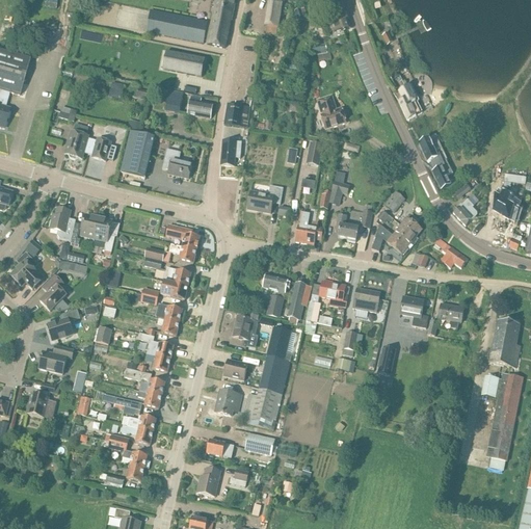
[(214,0),(213,1),(212,5),(213,6),(206,43),(223,46),(232,0),(214,0)]
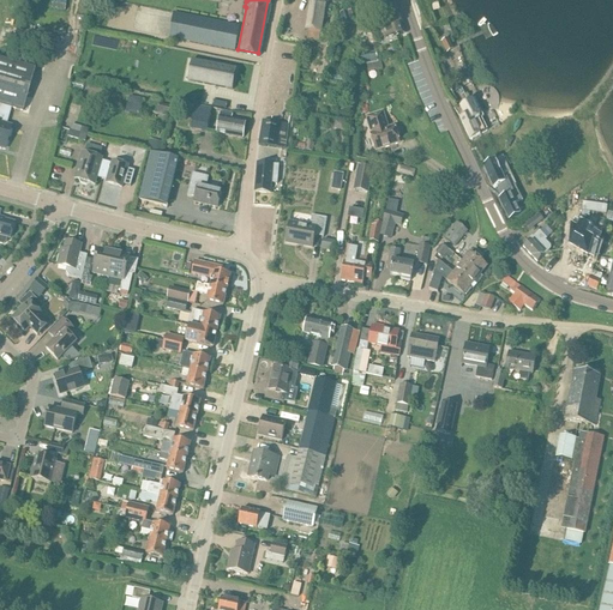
[(325,0),(322,0),(310,0),(305,28),(307,28),(306,35),(318,37),(319,29),(320,29),(325,0)]
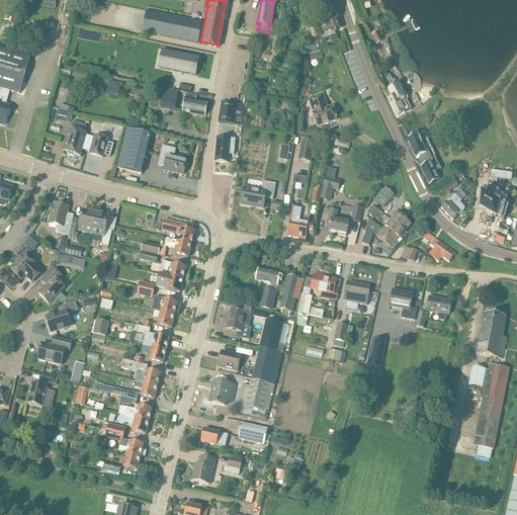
[(318,11),(318,12),(334,7),(331,0),(313,0),(315,4),(319,2),(322,10),(318,11)]
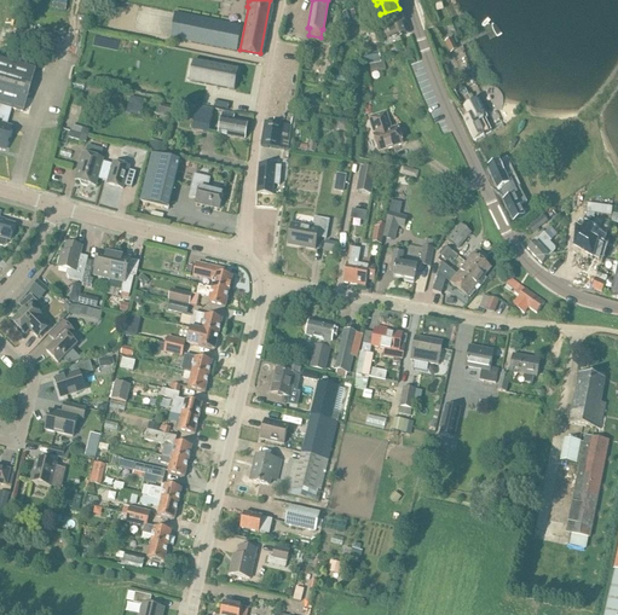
[(406,30),(399,9),(380,15),(388,36),(406,30)]
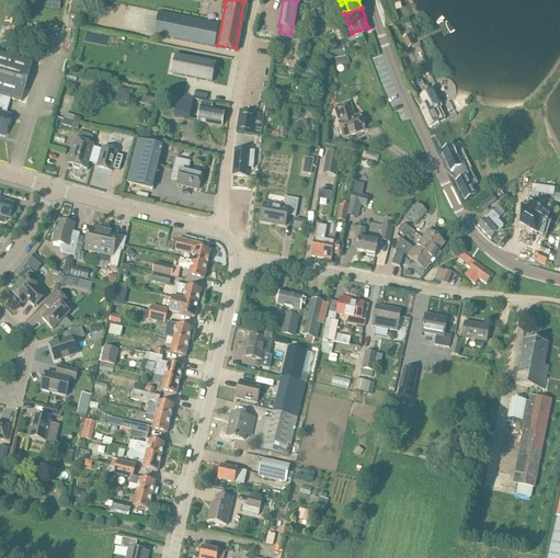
[(153,32),(213,45),(218,22),(158,9),(153,32)]
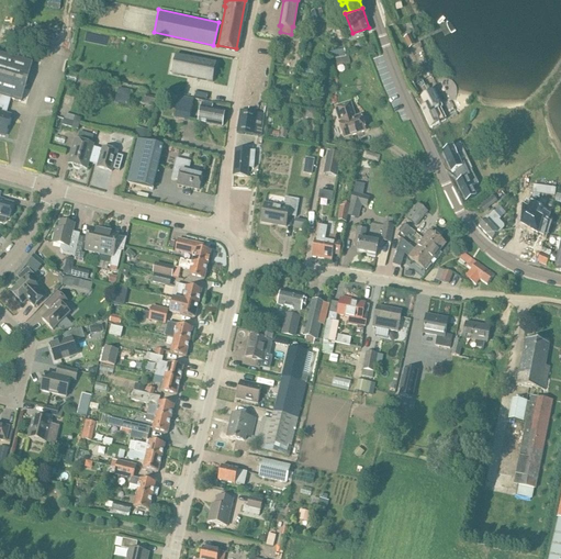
[(321,12),(312,14),(315,23),(323,20),(321,12)]
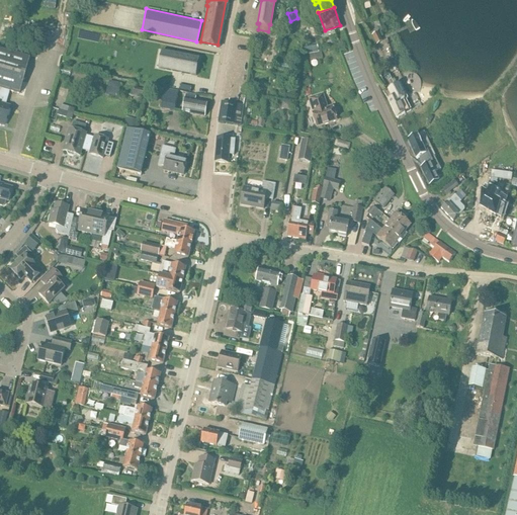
[(371,32),(375,41),(381,38),(376,29),(371,32)]
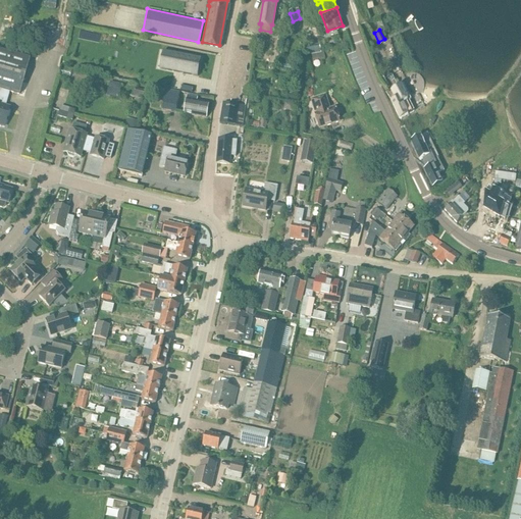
[(0,122),(2,123),(5,113),(7,106),(5,105),(9,90),(19,92),(30,56),(0,47),(0,122)]
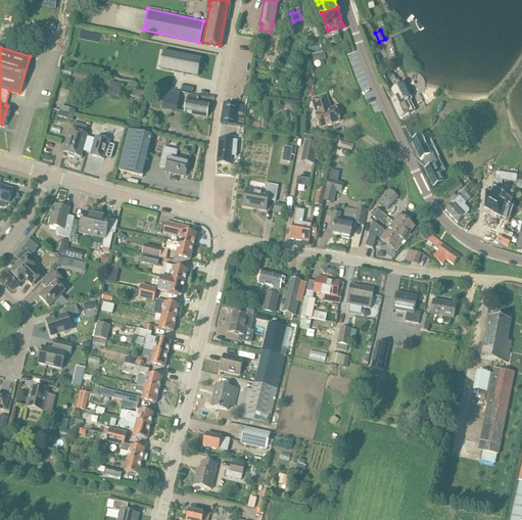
[(162,48),(158,66),(197,74),(200,55),(162,48)]
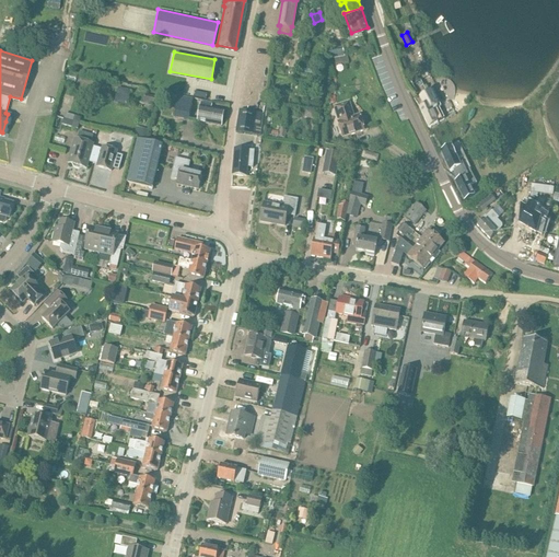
[(115,91),(113,99),(126,102),(129,88),(119,85),(118,92),(115,91)]
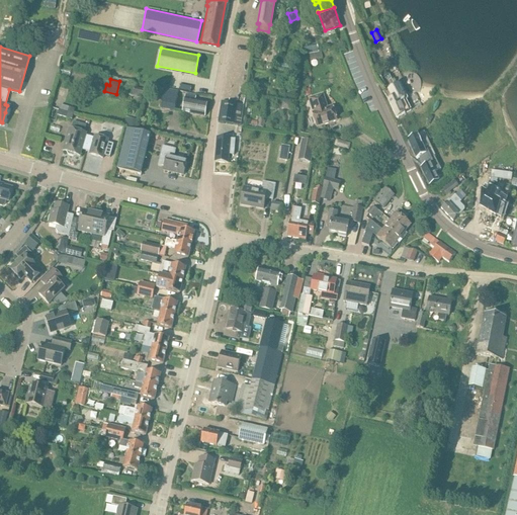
[(183,80),(182,89),(191,91),(193,81),(183,80)]
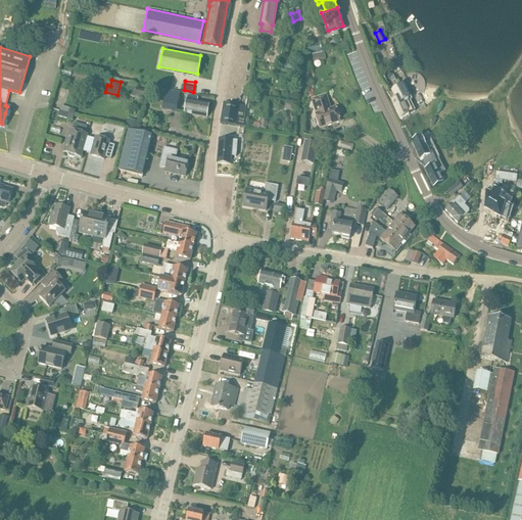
[(402,81),(395,85),(391,87),(395,95),(390,97),(399,115),(408,111),(415,108),(410,99),(412,98),(402,81)]
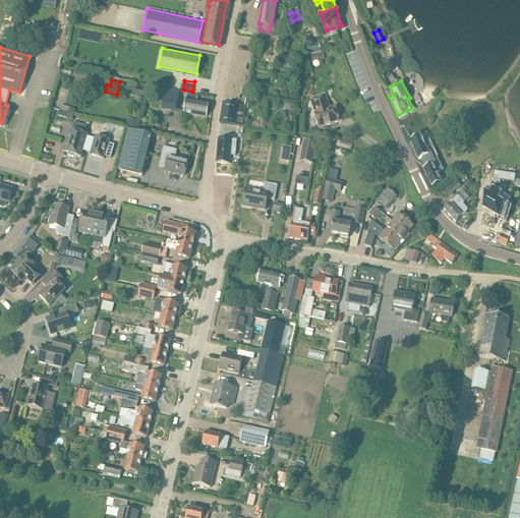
[(134,85),(132,95),(142,97),(145,88),(134,85)]
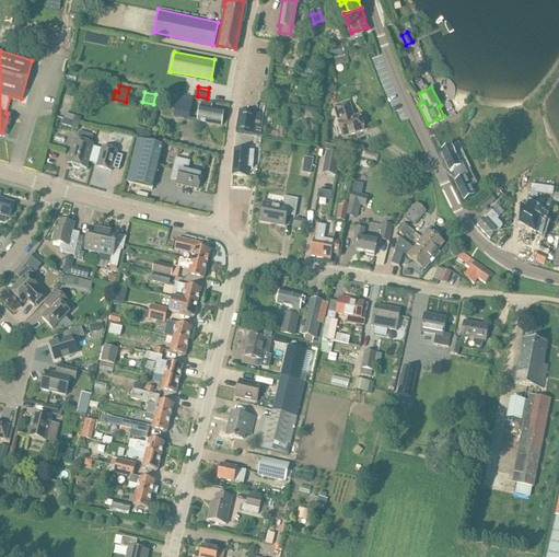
[(175,100),(176,100),(174,114),(188,117),(191,103),(190,103),(191,96),(177,93),(175,100)]
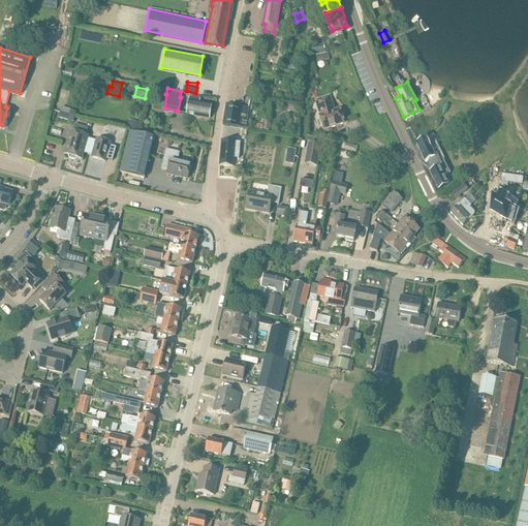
[(186,113),(198,115),(209,116),(211,102),(198,100),(199,96),(189,94),(186,113)]
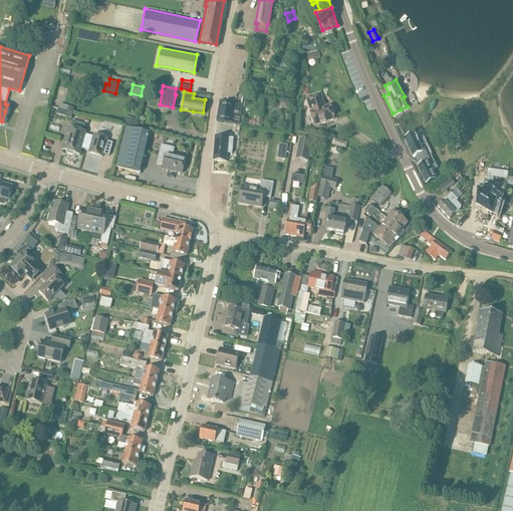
[(313,123),(323,120),(333,117),(329,103),(324,105),(319,91),(306,95),(310,109),(309,109),(313,123)]
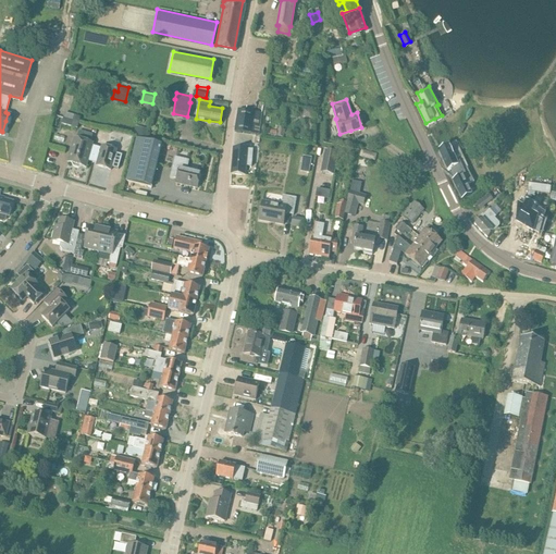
[(234,128),(258,133),(261,110),(237,107),(234,128)]
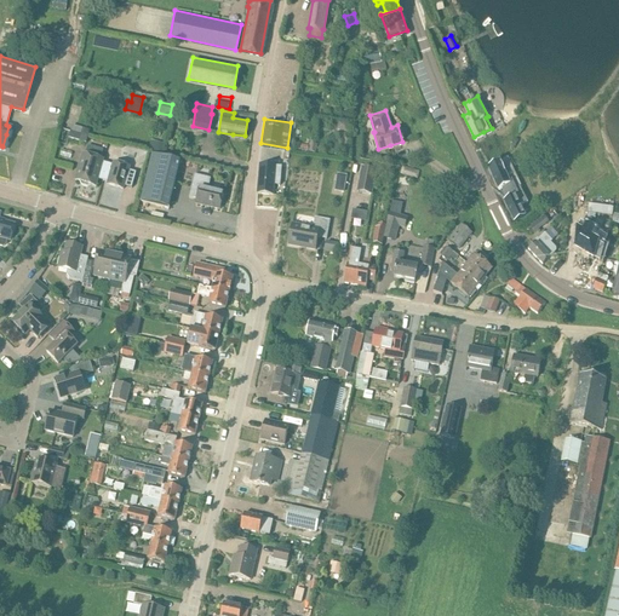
[(337,119),(336,127),(347,130),(349,120),(337,119)]
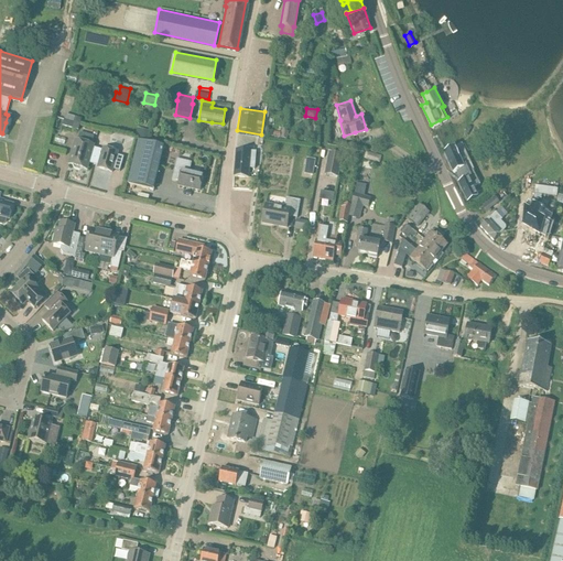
[(65,111),(63,117),(79,120),(80,116),(65,111)]
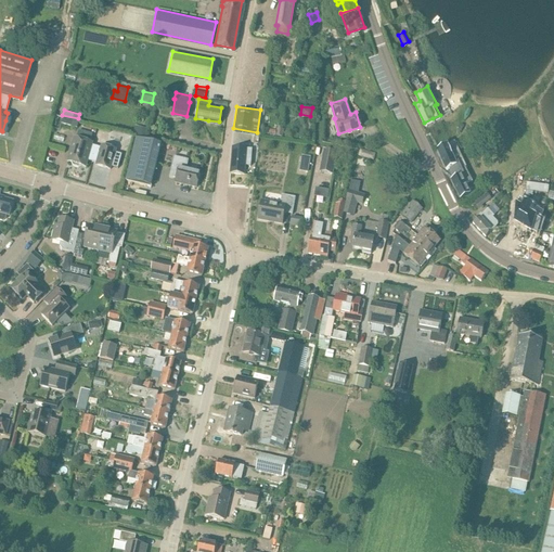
[(78,118),(62,115),(61,122),(76,126),(78,118)]
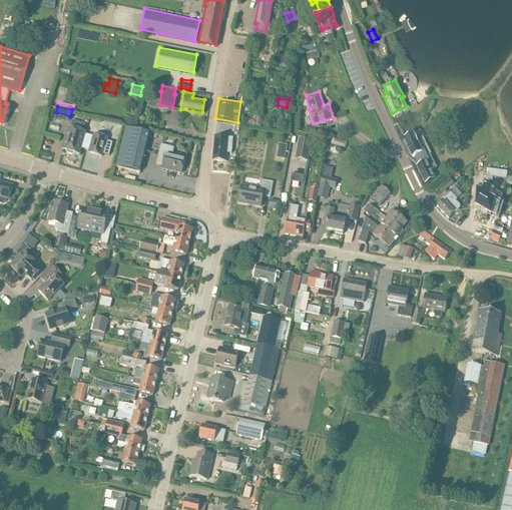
[(124,113),(122,122),(133,125),(135,116),(124,113)]
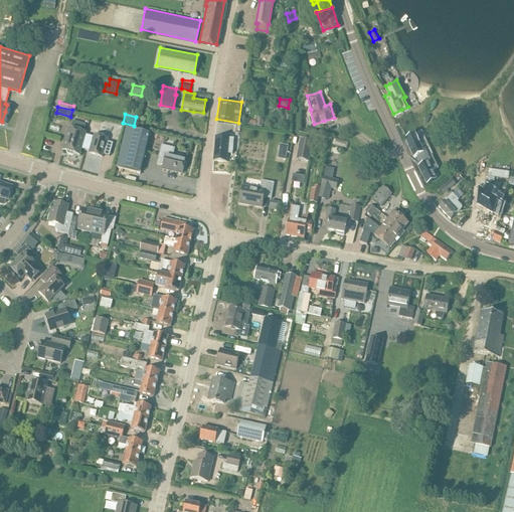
[(68,126),(64,138),(61,148),(78,152),(80,146),(90,148),(89,151),(102,155),(103,152),(109,154),(112,141),(107,140),(108,138),(95,134),(95,135),(86,133),(86,131),(68,126)]
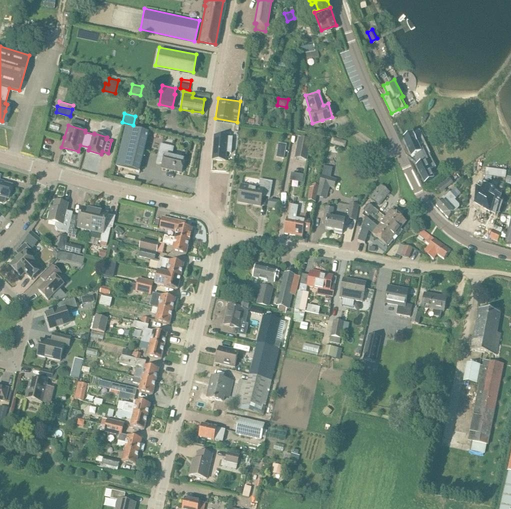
[(125,125),(118,154),(115,164),(139,170),(148,131),(125,125)]
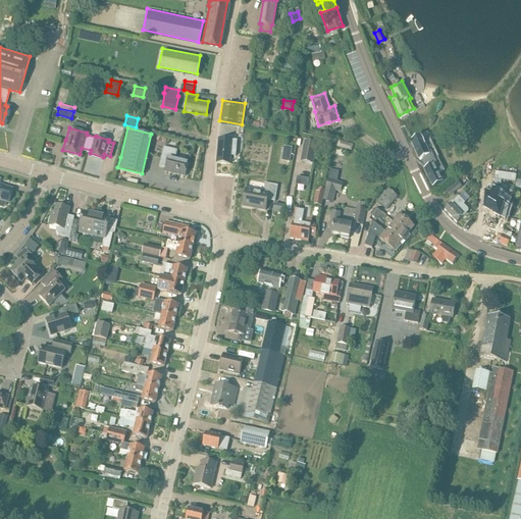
[(419,134),(410,138),(419,156),(421,161),(430,157),(433,154),(436,152),(426,130),(419,134)]
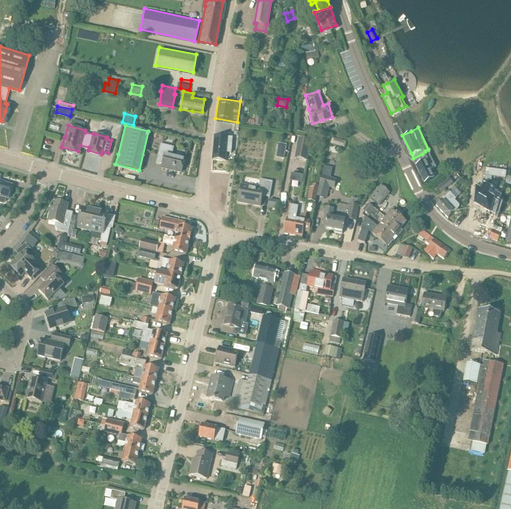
[(212,157),(221,158),(224,158),(225,151),(230,151),(232,135),(226,134),(226,135),(214,134),(212,157)]
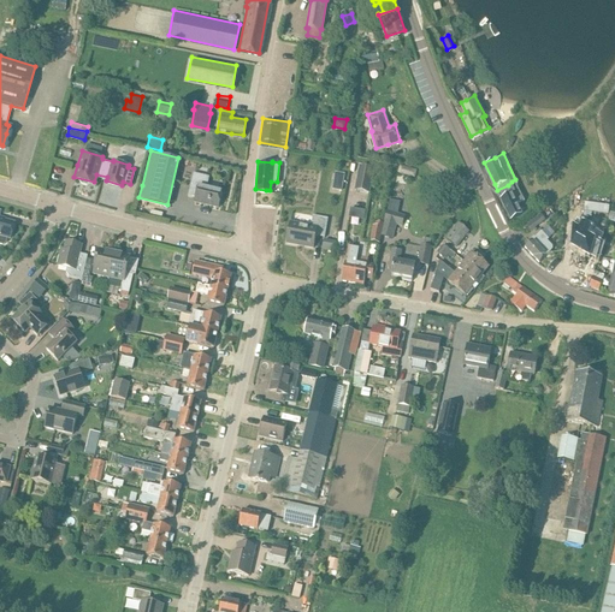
[(359,164),(354,189),(368,191),(373,166),(359,164)]
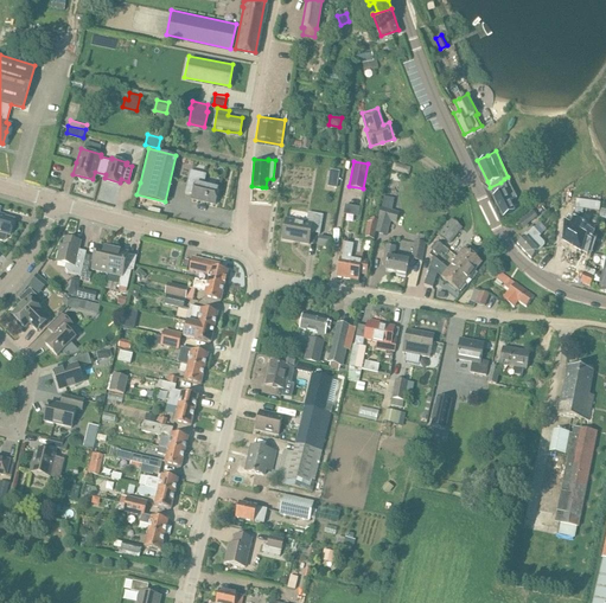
[(409,165),(394,161),(393,167),(407,171),(409,165)]
